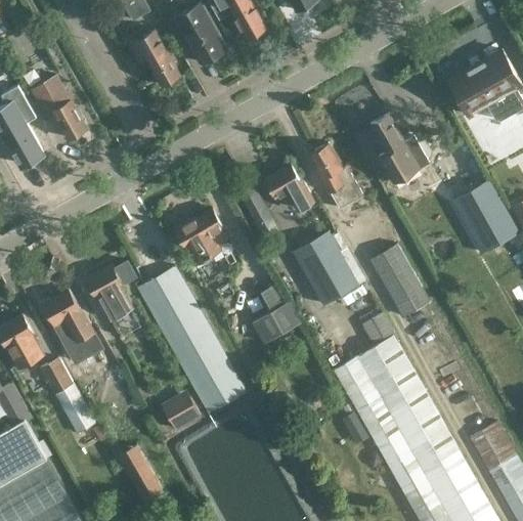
[(153,12),(145,0),(127,0),(138,19),(153,12)]
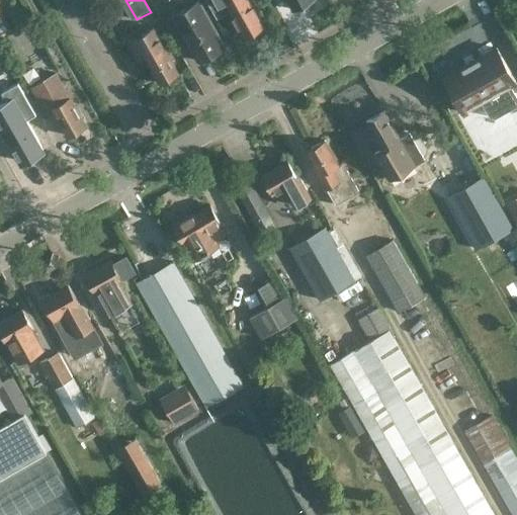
[(264,29),(249,2),(251,2),(251,0),(205,0),(218,21),(231,13),(246,39),(264,29)]
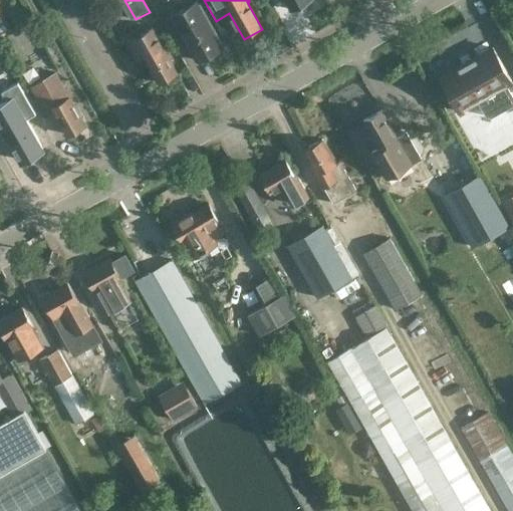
[(284,0),(291,12),(301,7),(302,9),(311,4),(310,2),(313,0),(312,0),(284,0)]
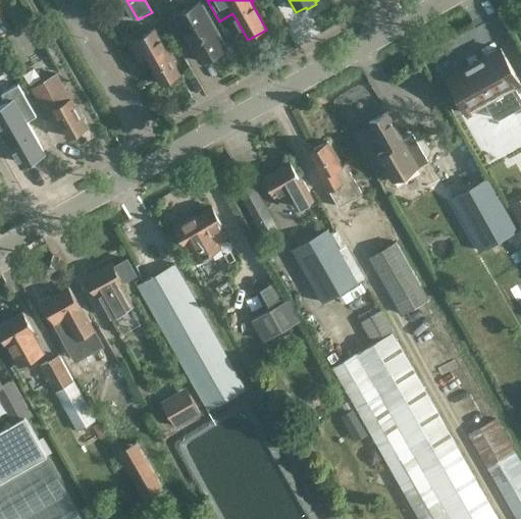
[(227,51),(201,4),(176,18),(202,64),(227,51)]
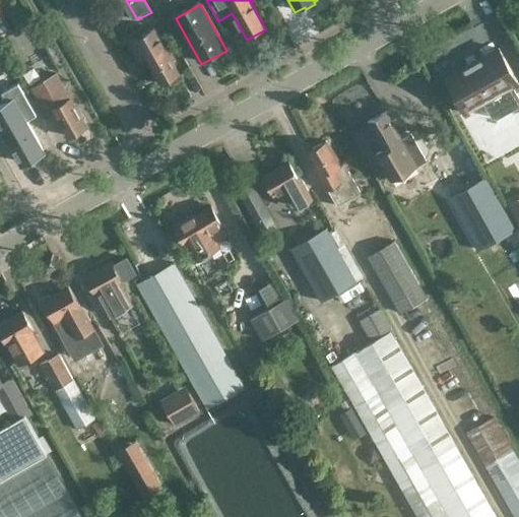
[(139,64),(147,60),(163,86),(180,76),(154,30),(129,45),(139,64)]
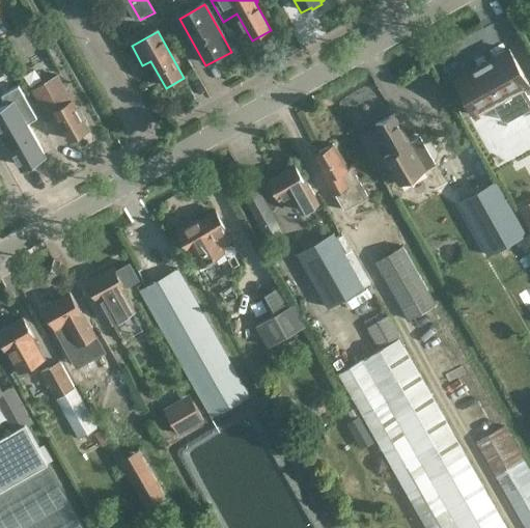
[(478,118),(496,108),(504,122),(510,123),(529,112),(529,96),(526,90),(529,88),(529,83),(510,51),(472,75),(470,74),(463,78),(463,80),(456,83),(478,118)]
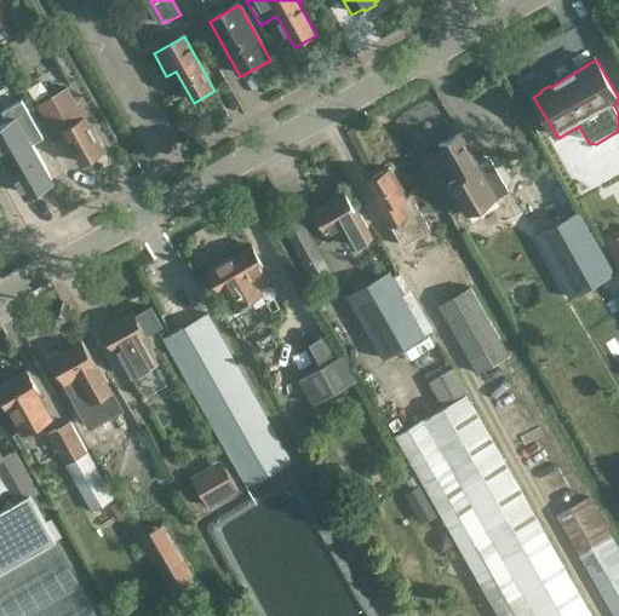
[(56,137),(64,133),(82,166),(103,154),(84,119),(69,91),(39,108),(56,137)]
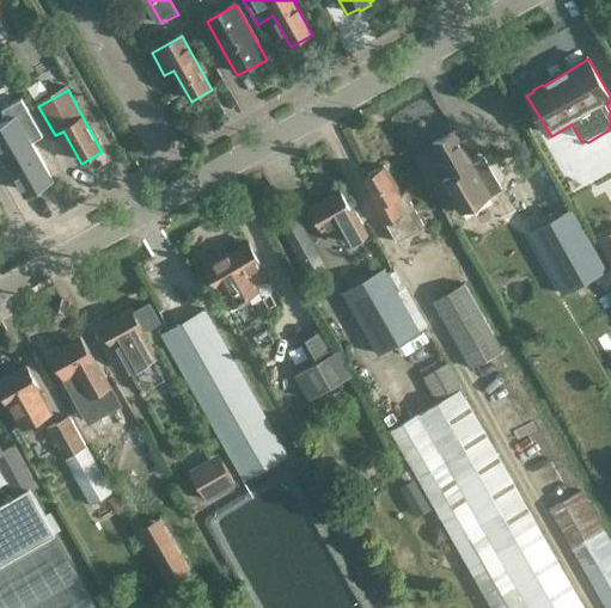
[(17,117),(0,127),(0,145),(28,194),(53,179),(17,117)]
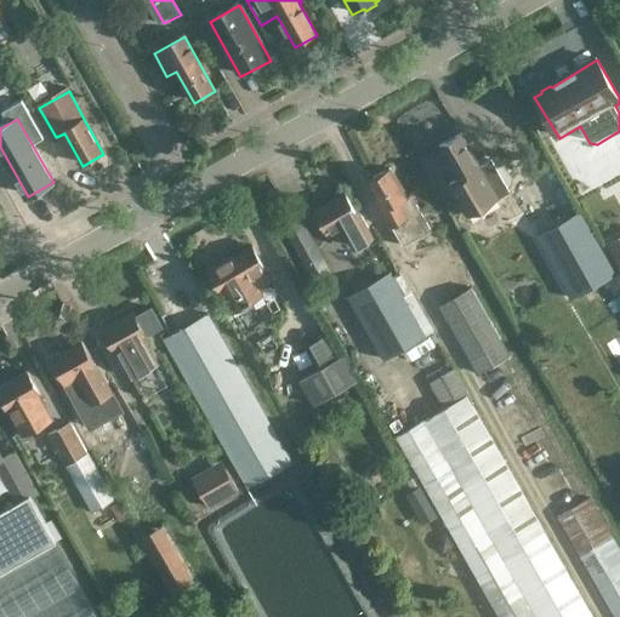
[(491,163),(481,169),(461,136),(441,148),(460,181),(450,186),(470,217),(499,201),(510,195),(491,163)]
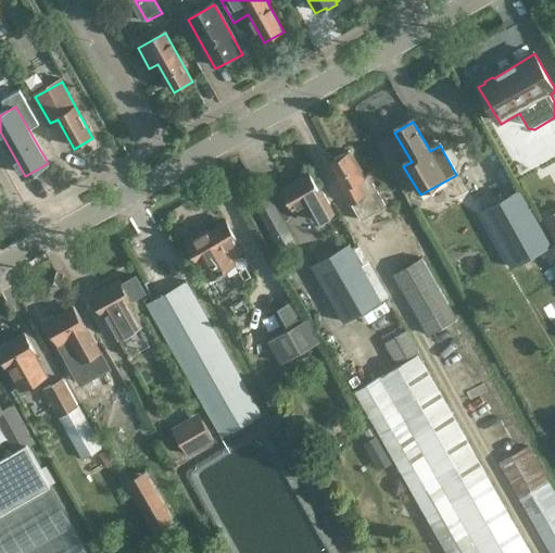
[(387,209),(368,177),(364,180),(348,151),(330,162),(338,177),(336,179),(351,205),(352,205),(362,223),(387,209)]
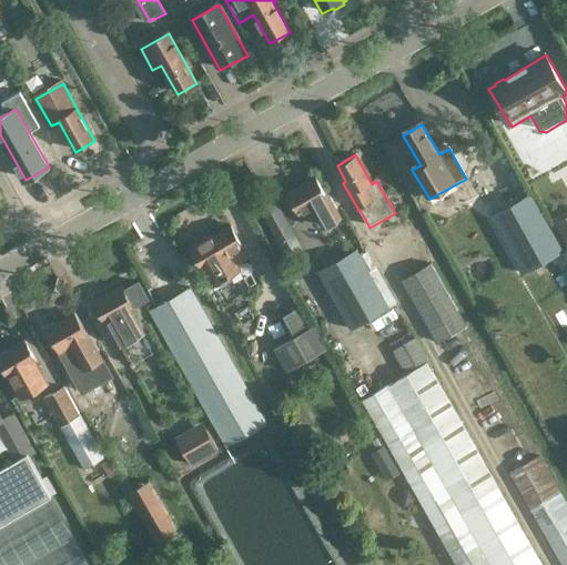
[(287,194),(301,218),(312,211),(322,228),(341,218),(330,198),(326,200),(315,179),(287,194)]
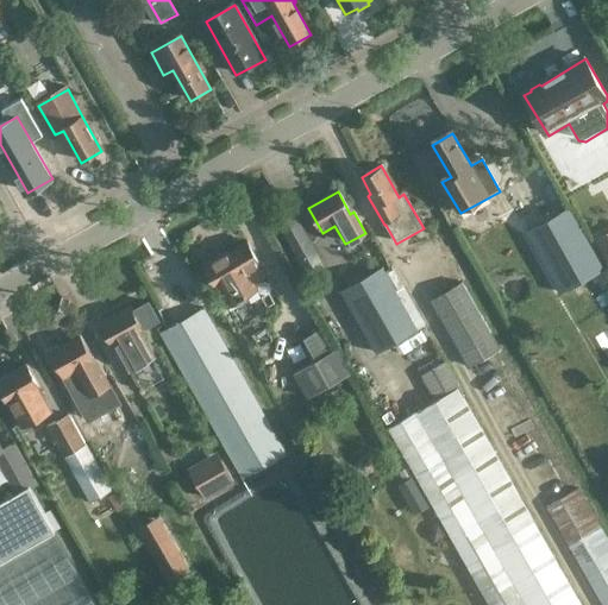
[(603,270),(570,208),(526,233),(561,294),(603,270)]
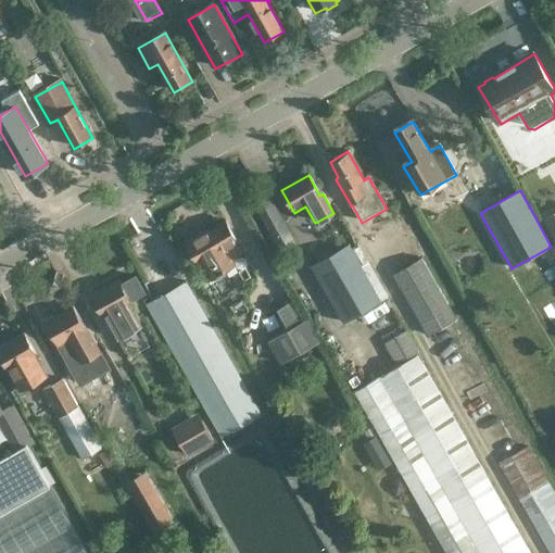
[(270,197),(255,205),(284,254),(297,247),(270,197)]
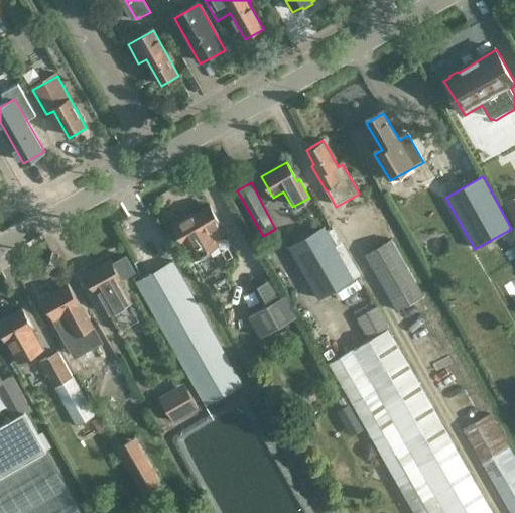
[(514,198),(504,204),(514,223),(514,198)]
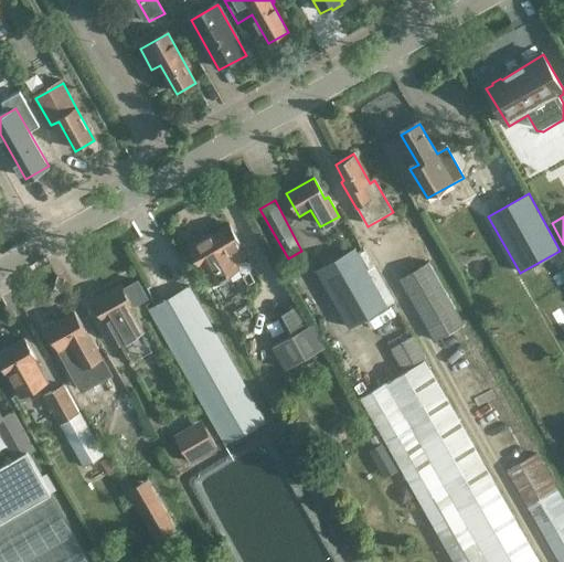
[(237,264),(248,258),(231,226),(219,233),(216,232),(189,247),(212,287),(242,269),(237,264)]
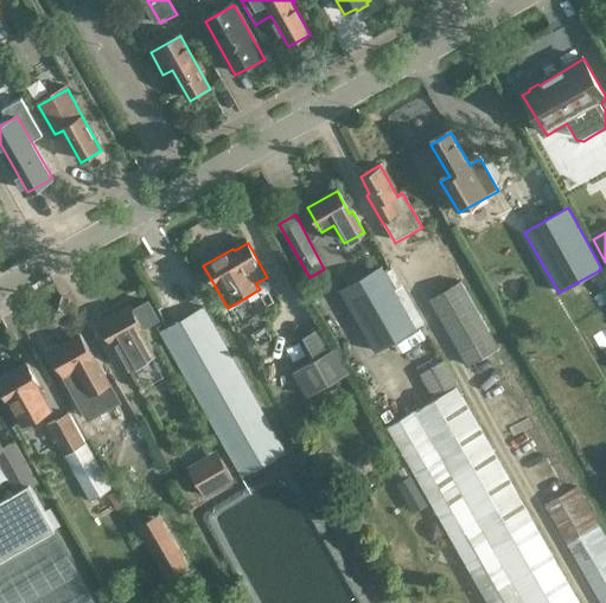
[(418,331),(384,273),(382,268),(340,292),(376,354),(418,331)]
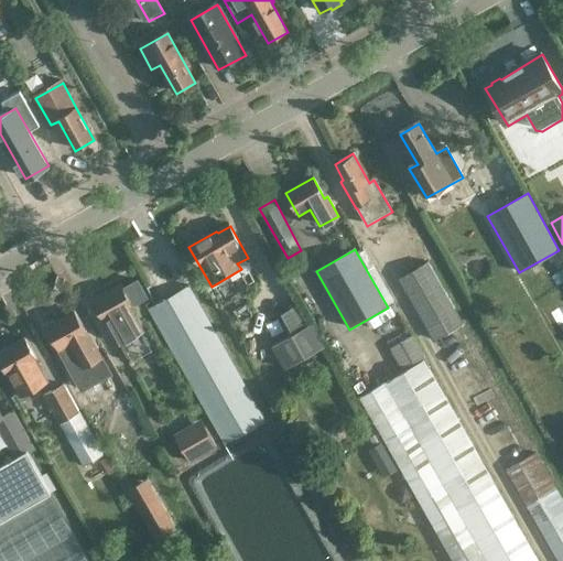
[(434,342),(465,326),(430,262),(399,279),(434,342)]
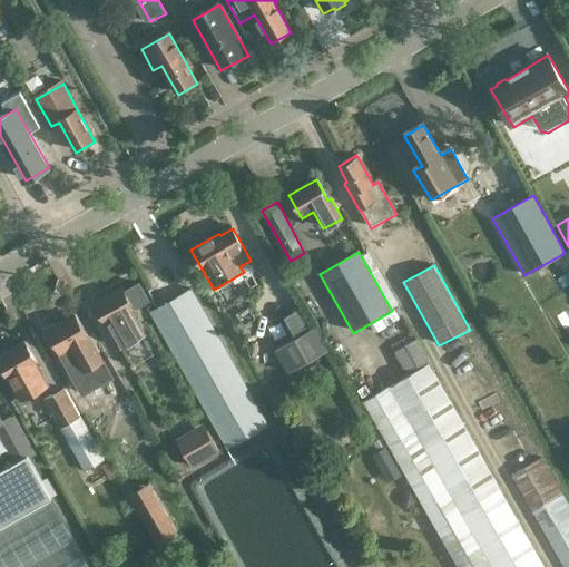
[(145,335),(131,312),(135,310),(150,302),(141,284),(126,292),(124,289),(94,304),(106,326),(108,324),(121,348),(145,335)]
